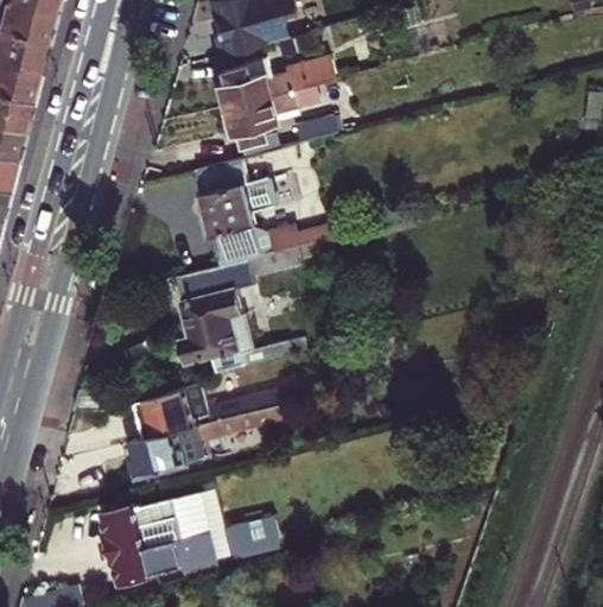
[(19,0),(0,0),(0,27),(46,39),(51,24),(55,8),(19,0)]
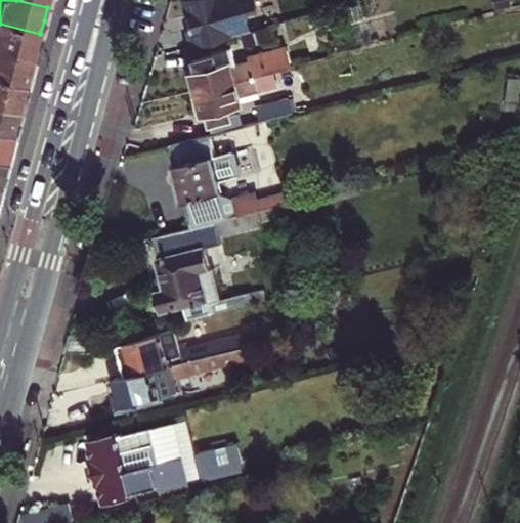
[(253,7),(251,0),(178,0),(187,30),(182,31),(187,47),(204,43),(237,34),(247,32),(241,10),(253,7)]
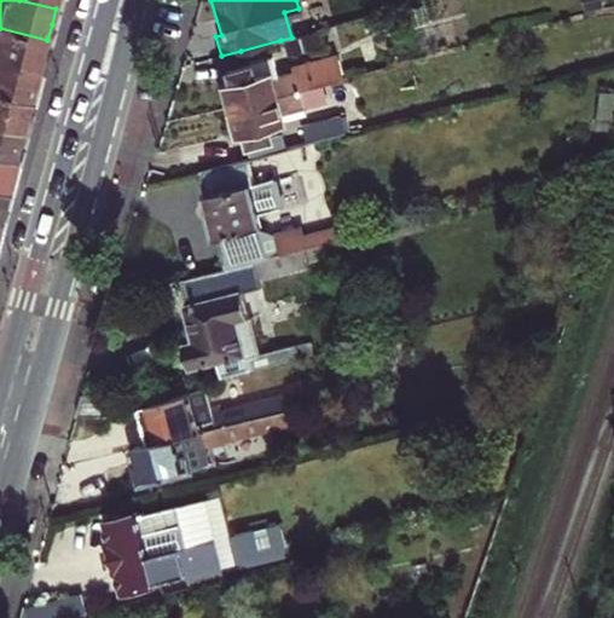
[(47,40),(0,28),(0,59),(40,69),(44,55),(47,40)]
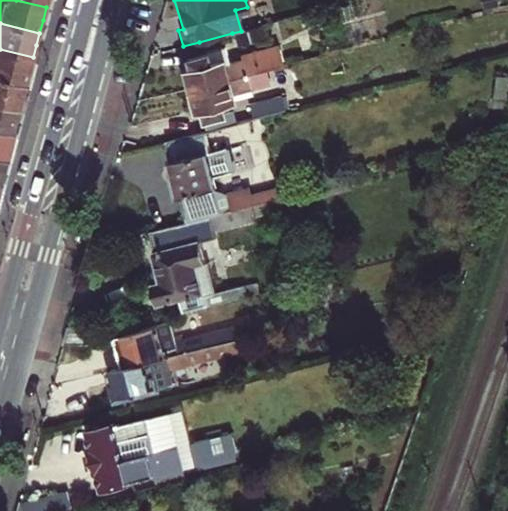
[(260,38),(256,26),(241,31),(232,33),(234,45),(260,38)]
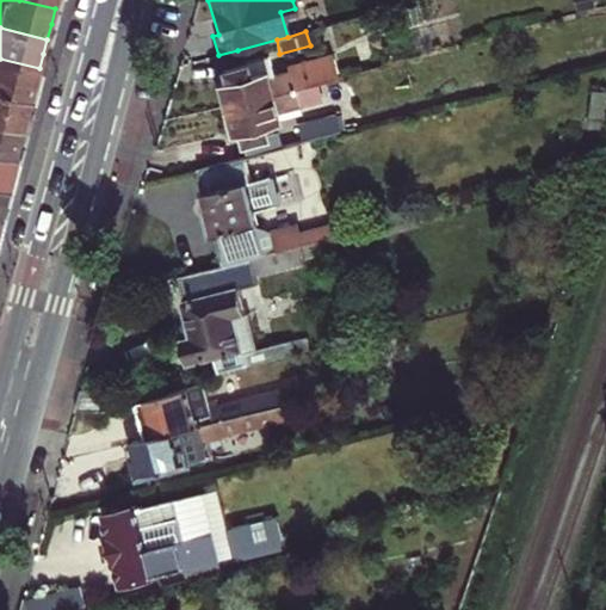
[(212,85),(218,109),(313,84),(333,78),(327,53),(282,65),(284,72),(269,76),(264,57),(241,63),(237,50),(218,55),(210,57),(214,73),(218,72),(221,82),(212,85)]
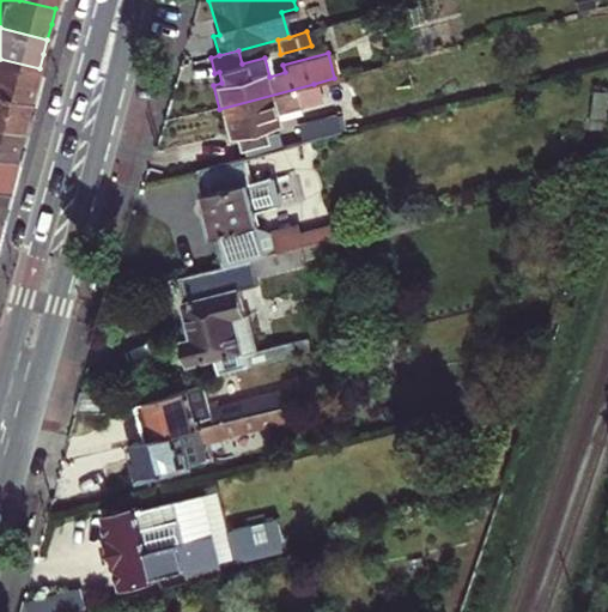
[(0,91),(31,100),(35,84),(40,68),(0,59),(0,91)]
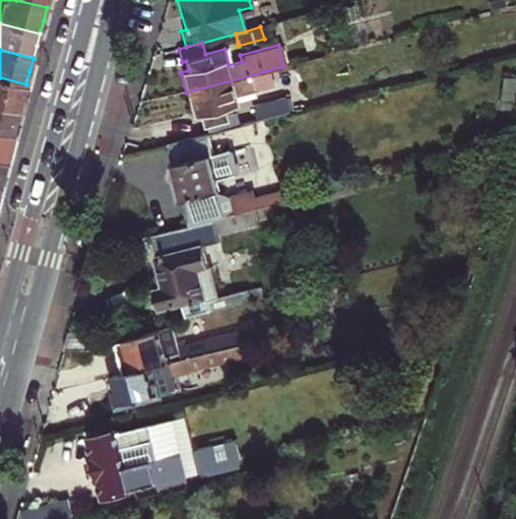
[(266,71),(186,92),(191,112),(198,110),(201,120),(223,115),(220,105),(234,101),(232,94),(251,89),(270,85),(266,71)]
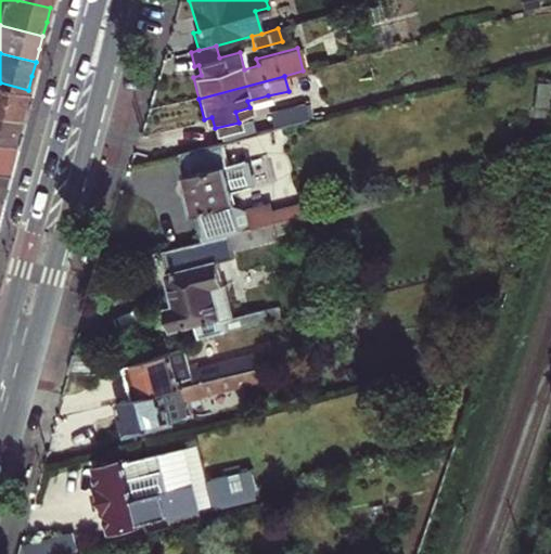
[(28,90),(0,82),(0,112),(21,117),(25,104),(28,90)]
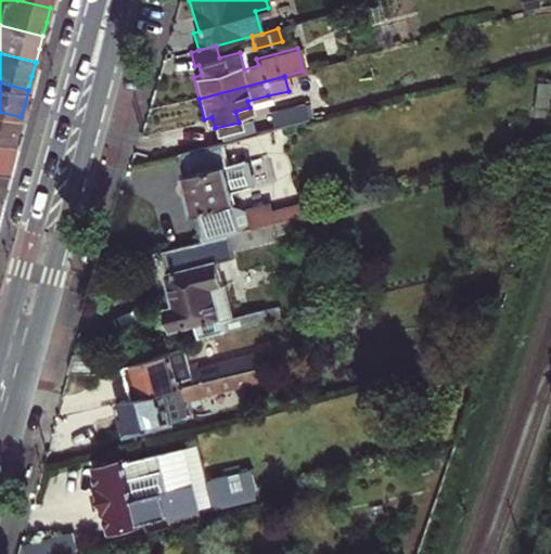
[(548,118),(550,94),(550,85),(538,84),(534,117),(548,118)]
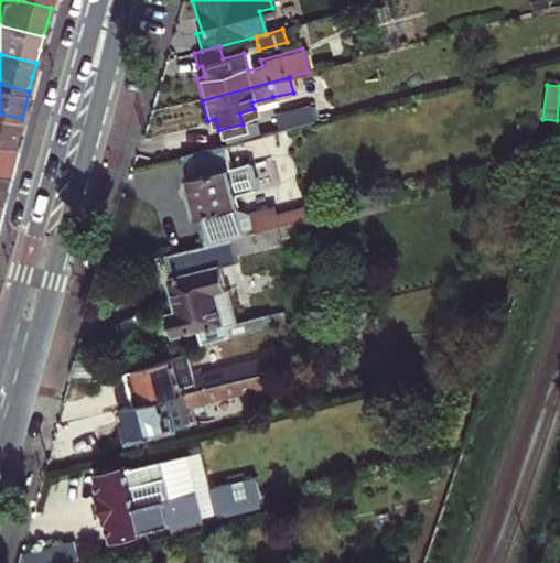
[(275,104),(272,97),(251,103),(254,109),(275,104)]
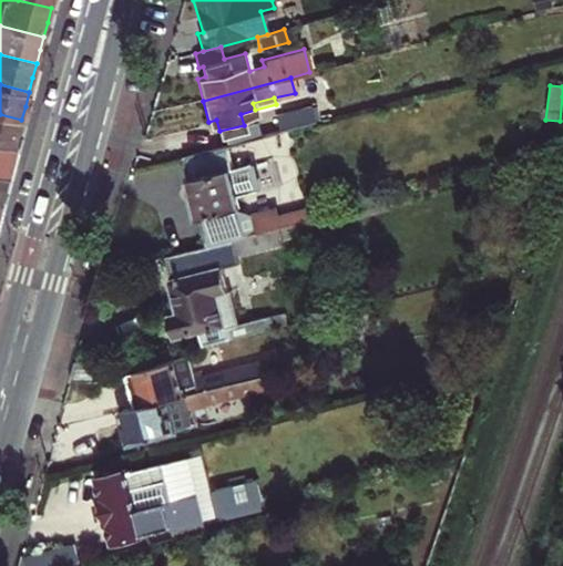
[(293,127),(311,123),(307,109),(278,115),(283,130),(293,127)]
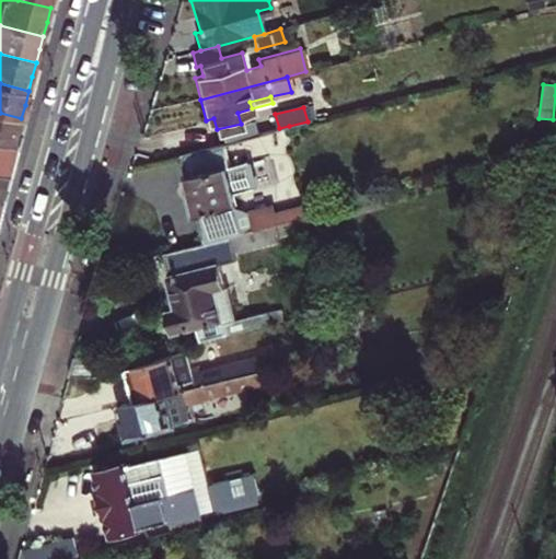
[(18,132),(21,118),(0,113),(0,142),(14,147),(18,132)]
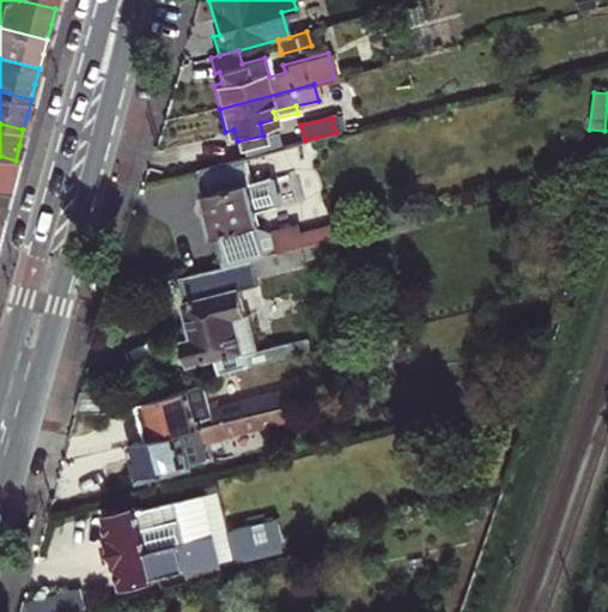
[(293,128),(298,143),(305,140),(301,125),(293,128)]
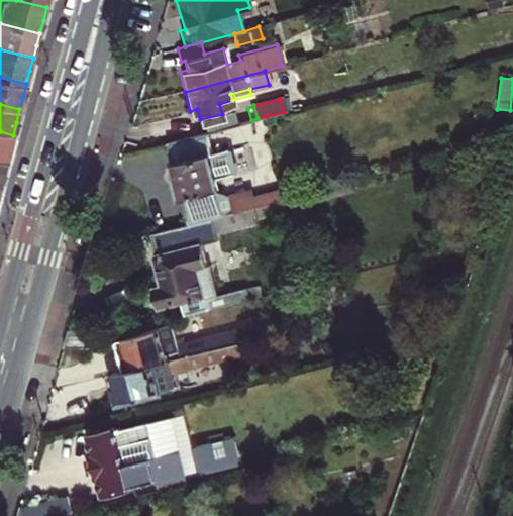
[(222,114),(200,119),(203,133),(205,132),(231,125),(234,125),(230,112),(222,114)]
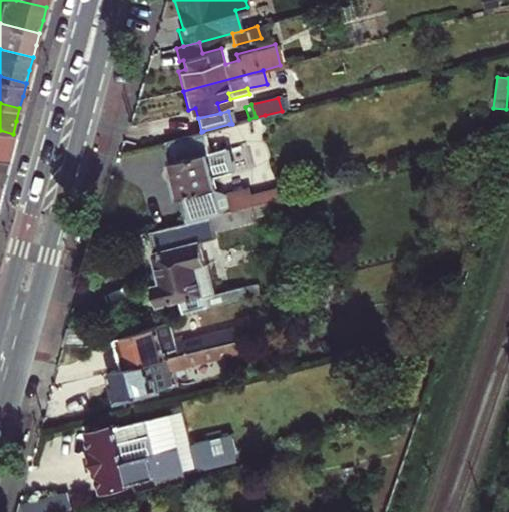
[(268,126),(265,115),(256,117),(249,119),(232,124),(229,124),(233,136),(268,126)]
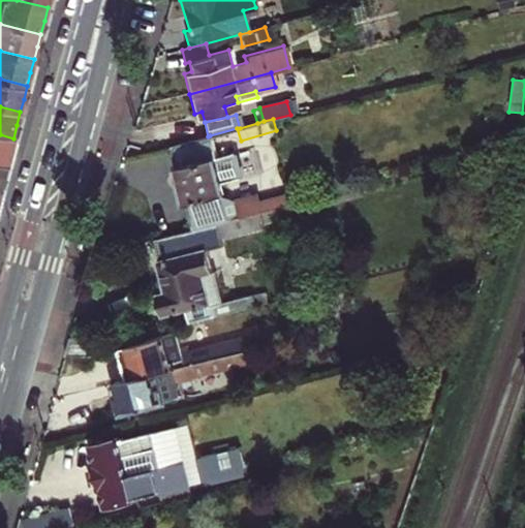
[(13,138),(0,134),(0,161),(7,164),(10,151),(13,138)]
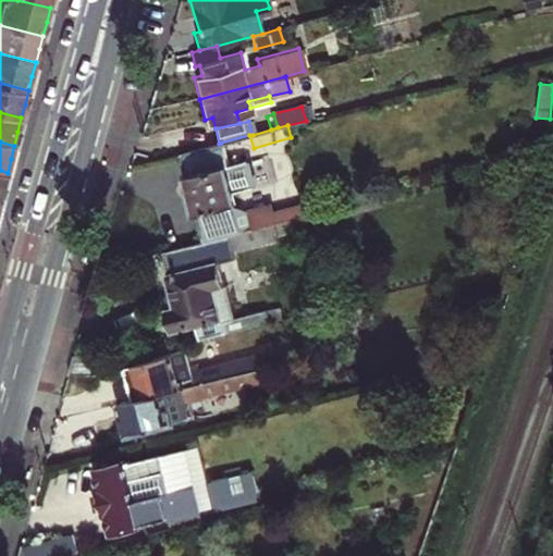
[(177,155),(182,176),(191,217),(193,217),(199,243),(240,233),(230,195),(252,189),(245,161),(226,165),(221,143),(219,144),(177,155)]
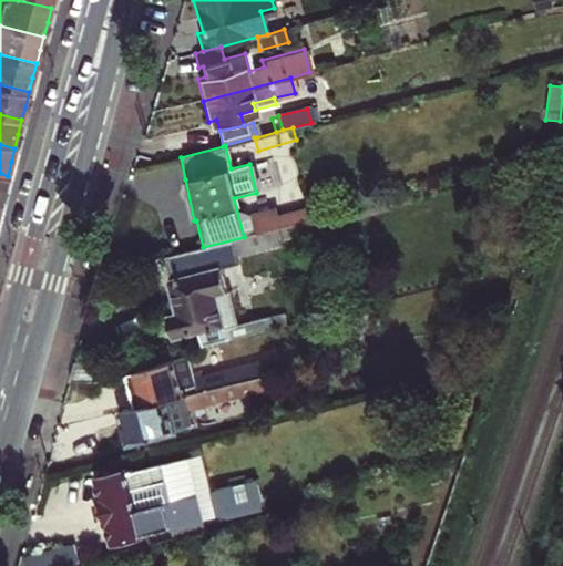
[(360,218),(357,208),(336,214),(338,224),(360,218)]
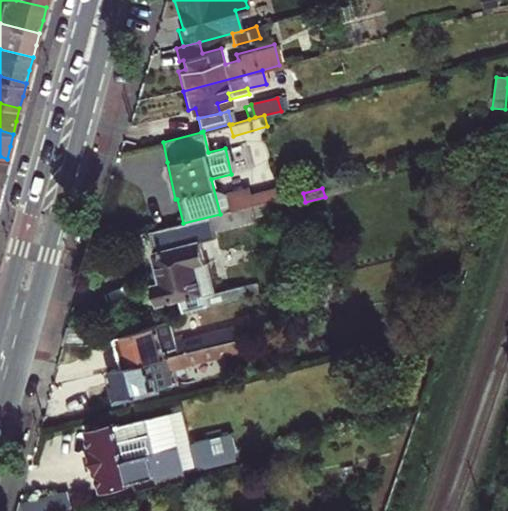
[(226,195),(230,211),(275,200),(273,191),(249,197),(247,190),(226,195)]
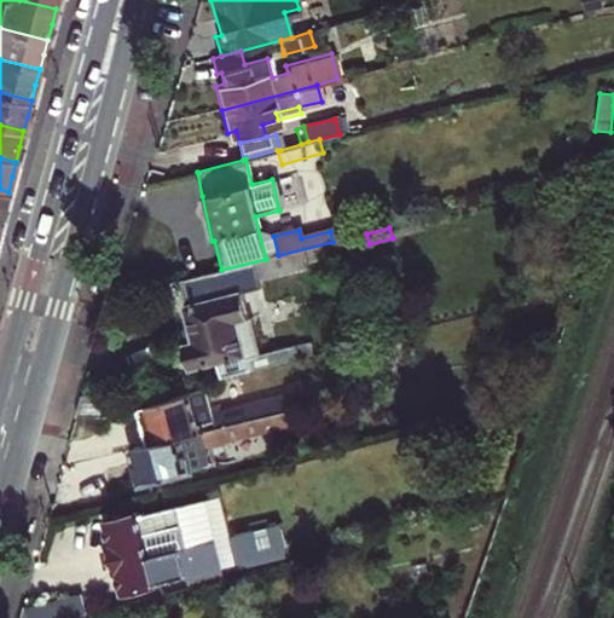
[(258,356),(249,319),(245,321),(239,294),(259,289),(258,282),(306,270),(305,264),(369,247),(369,244),(366,234),(332,242),(278,255),(266,259),(221,270),(180,281),(186,304),(181,305),(191,341),(185,342),(191,368),(216,362),(220,379),(310,357),(307,346),(258,356)]
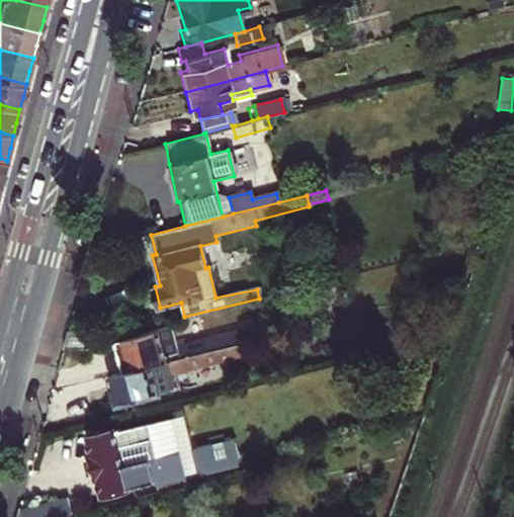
[(119,358),(123,373),(222,348),(244,342),(277,334),(275,325),(249,332),(249,330),(174,349),(169,328),(115,341),(119,358)]
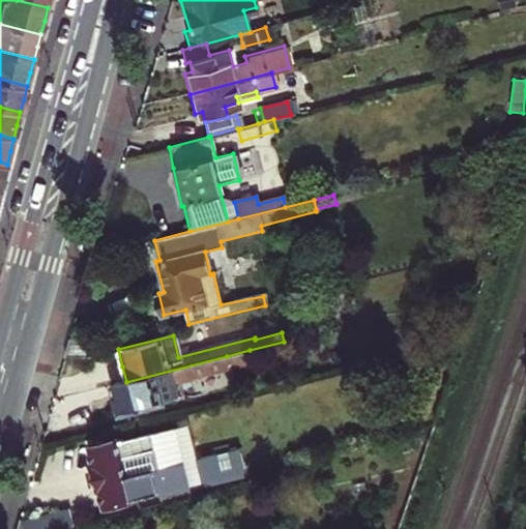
[(250,350),(227,356),(230,368),(253,362),(250,350)]
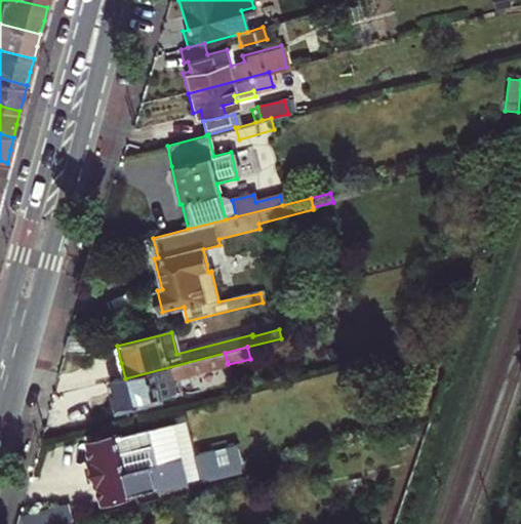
[(119,379),(111,381),(113,394),(110,394),(114,408),(117,407),(117,410),(159,400),(172,396),(168,380),(228,365),(228,364),(225,353),(125,378),(119,379)]
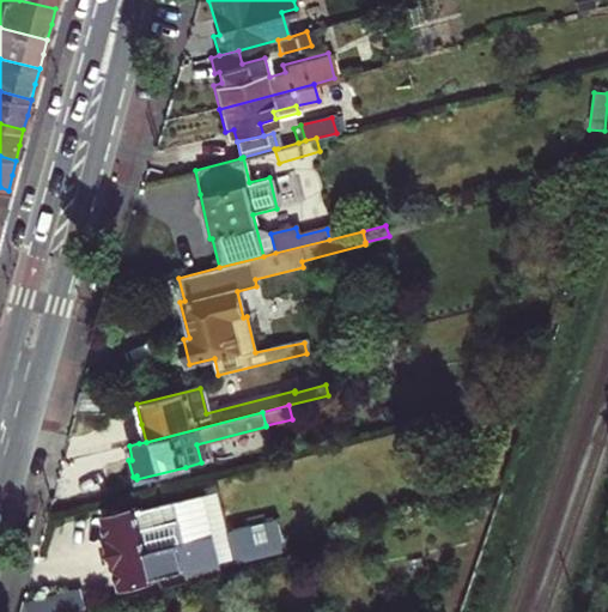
[(139,443),(146,442),(141,424),(134,425),(139,443)]
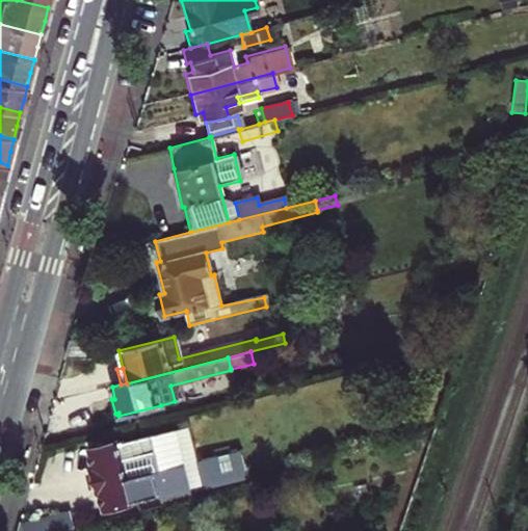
[(188,427),(175,431),(189,488),(202,486),(198,467),(188,427)]
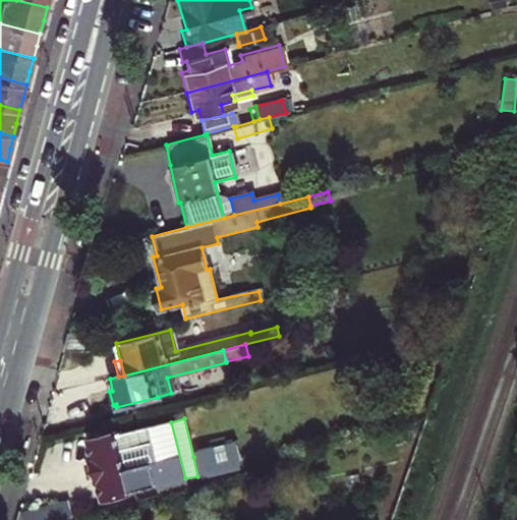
[(157,485),(185,478),(171,422),(121,434),(120,431),(88,440),(93,458),(91,462),(85,463),(89,478),(94,477),(98,479),(103,499),(157,485)]
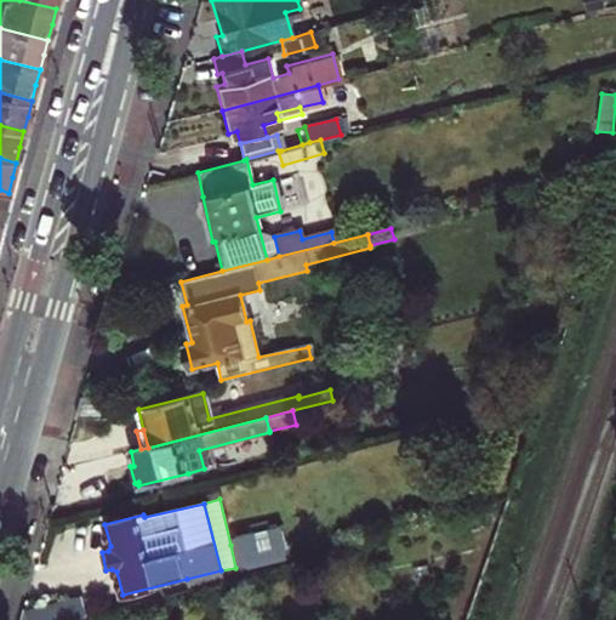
[(234,539),(231,545),(235,568),(286,556),(279,528),(234,539)]
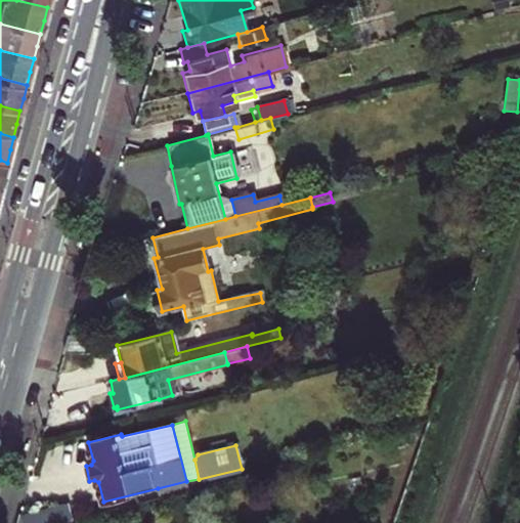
[(186,481),(158,488),(160,499),(188,492),(186,481)]
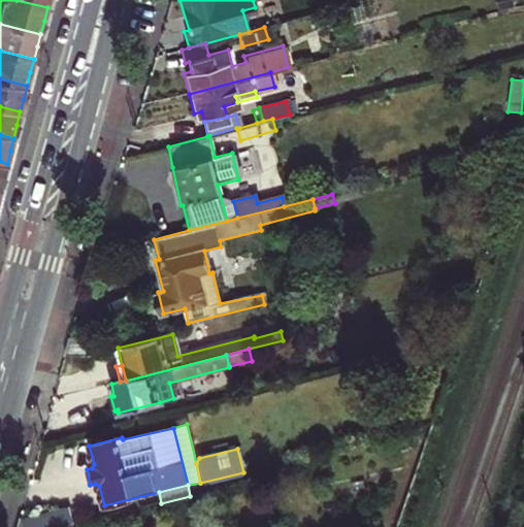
[(19,521),(17,526),(64,526),(71,525),(67,507),(19,521)]
